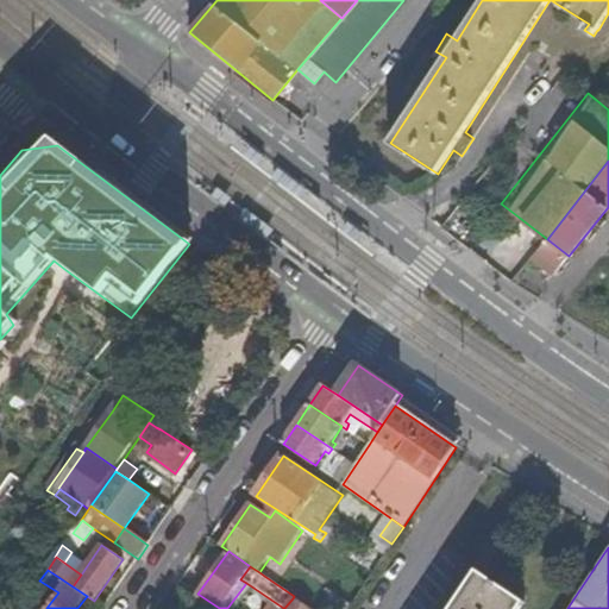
[(519,608),(525,602),(476,570),(450,608),(519,608)]
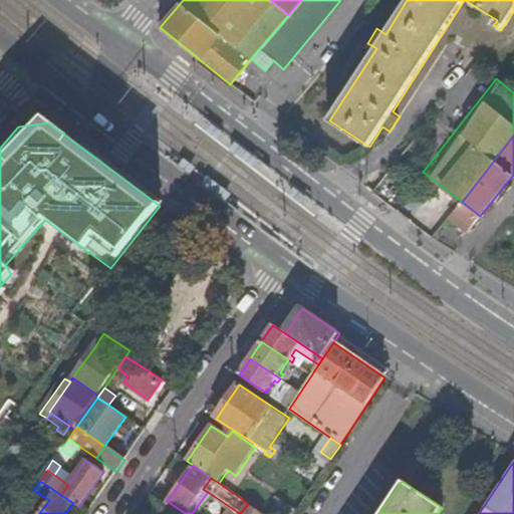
[(260,513),(247,505),(240,513),(260,513)]
